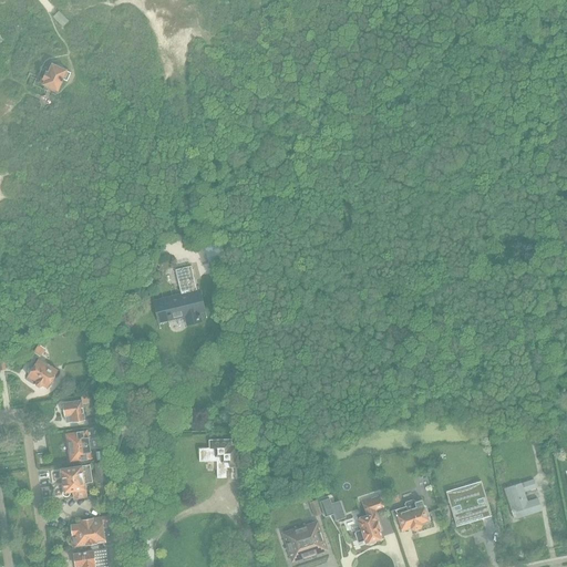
[(62,27),(68,21),(58,11),(52,17),(62,27)]
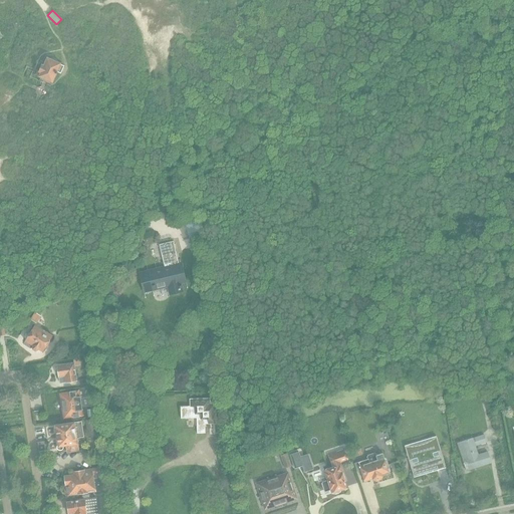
[(58,72),(61,66),(59,64),(59,63),(47,57),(43,65),(41,64),(38,71),(36,70),(34,75),(51,82),(56,71),(58,72)]
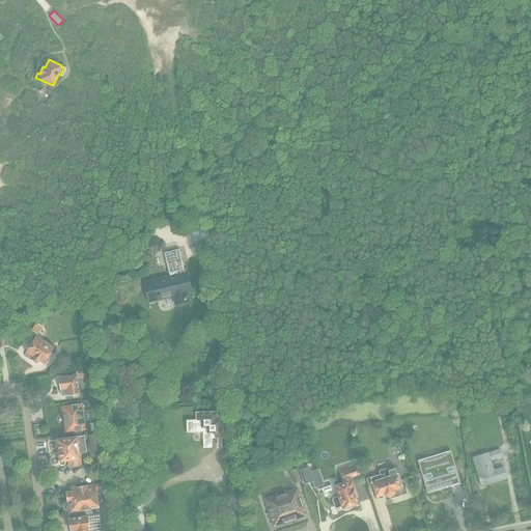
[(196,245),(212,242),(208,232),(194,235),(196,245)]
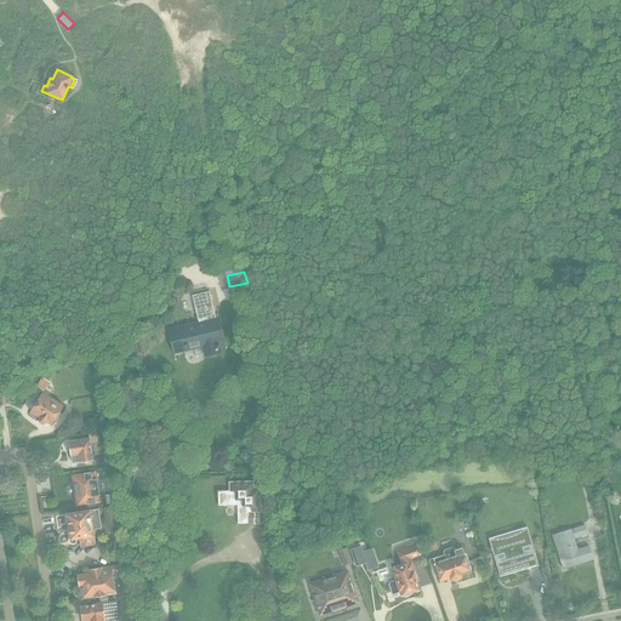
[(221,352),(216,335),(220,335),(212,305),(210,290),(192,295),(195,309),(199,323),(171,330),(177,352),(187,349),(186,342),(201,339),(206,355),(221,352)]
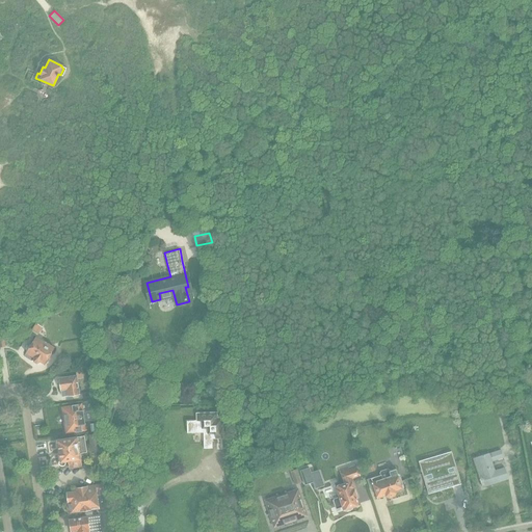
[(45,364),(54,347),(36,336),(31,344),(27,344),(25,347),(27,350),(26,351),(33,356),(33,361),(37,363),(41,361),(45,364)]
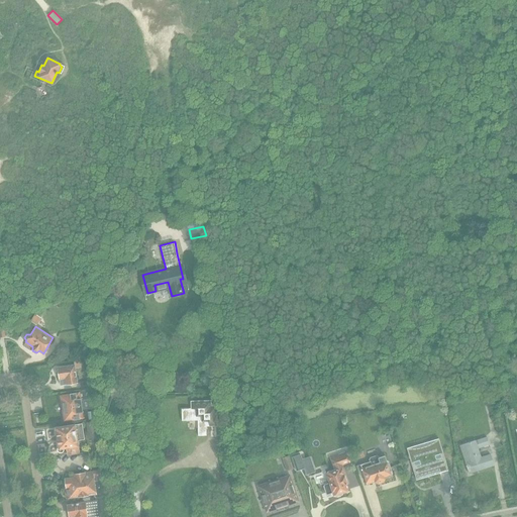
[(75,369),(80,368),(79,359),(74,360),(74,365),(58,367),(61,385),(77,382),(75,369)]
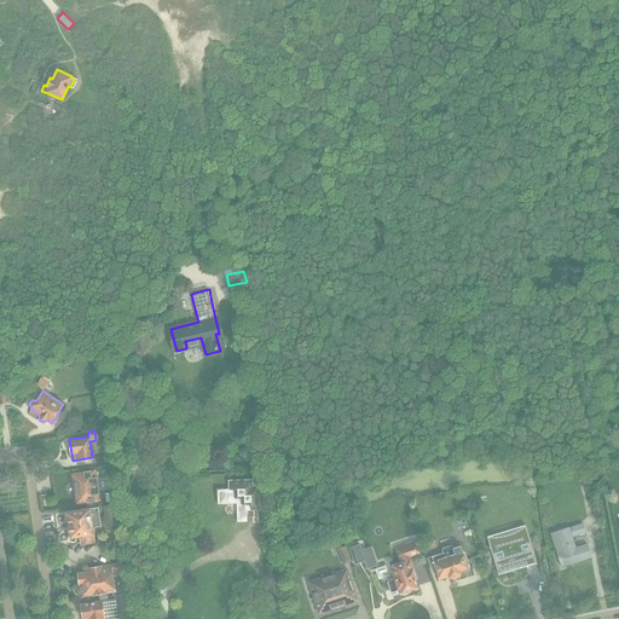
[(97,466),(108,464),(106,456),(96,457),(97,466)]
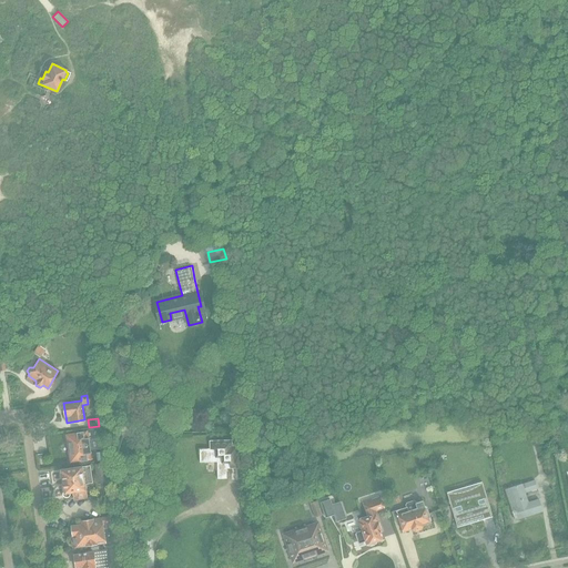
[(69,448),(88,445),(90,445),(88,430),(78,433),(74,436),(69,436),(69,438),(68,439),(69,444),(70,445),(70,447),(69,448)]
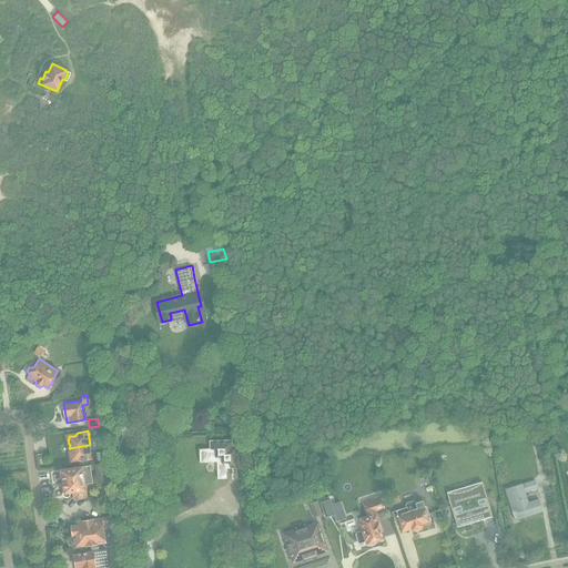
[(226,469),(240,468),(239,446),(233,446),(233,440),(210,440),(210,448),(200,448),(200,463),(217,462),(217,479),(226,478),(226,469)]
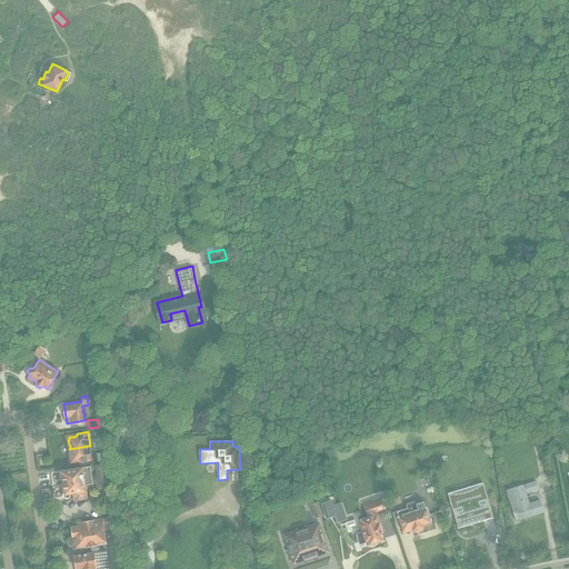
[(92,460),(90,446),(88,446),(69,449),(70,450),(70,452),(70,453),(70,458),(71,459),(72,461),(79,460),(81,462),(92,460)]
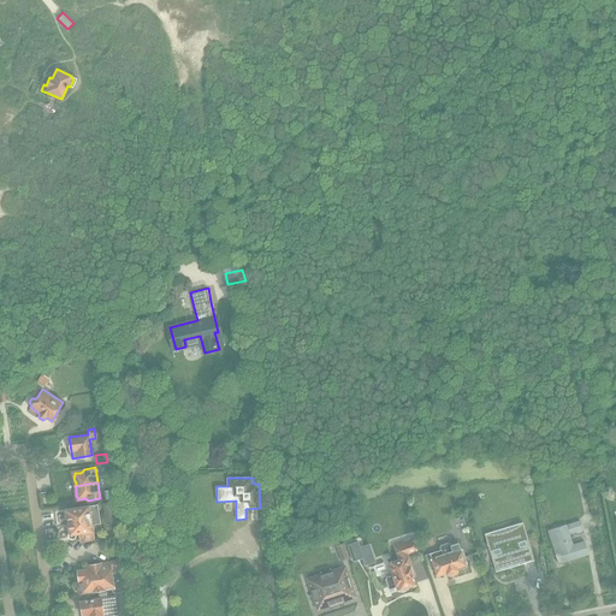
[(102,502),(106,522),(117,521),(113,501),(102,502)]
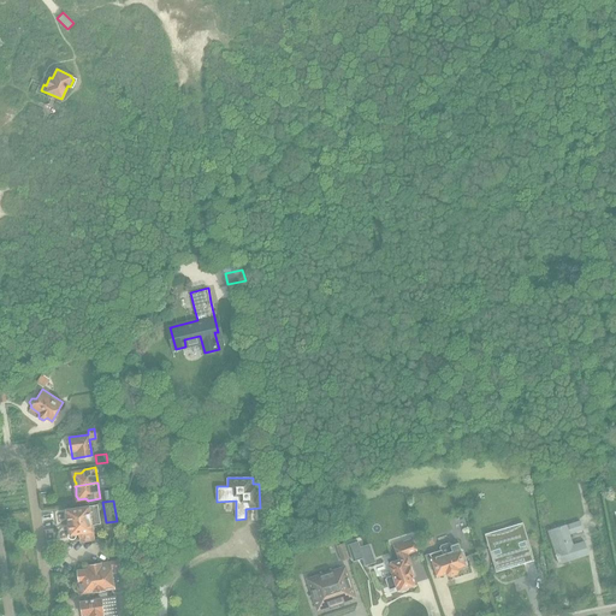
[(90,525),(99,523),(99,517),(93,519),(92,511),(89,511),(88,505),(66,509),(67,513),(66,514),(66,516),(69,517),(70,532),(69,533),(69,535),(71,538),(73,537),(75,535),(75,533),(80,532),(81,538),(93,537),(90,525)]
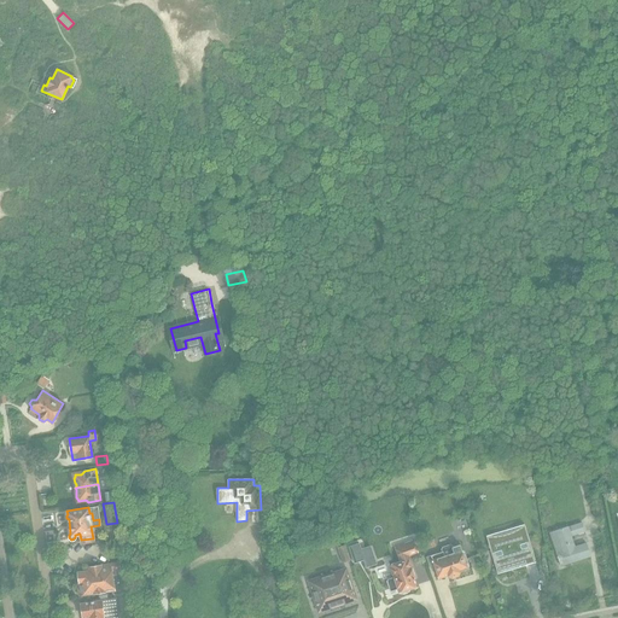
[(456,519),(459,529),(468,525),(465,516),(456,519)]
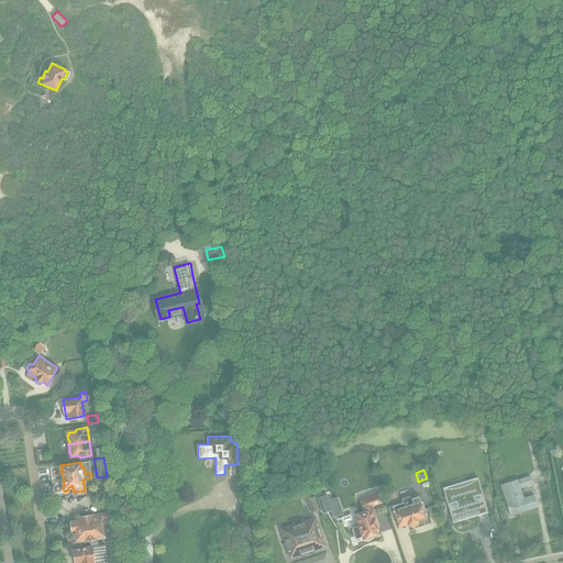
[(521,488),(532,485),(529,476),(507,483),(501,485),(507,504),(510,515),(539,506),(536,495),(525,498),(521,488)]
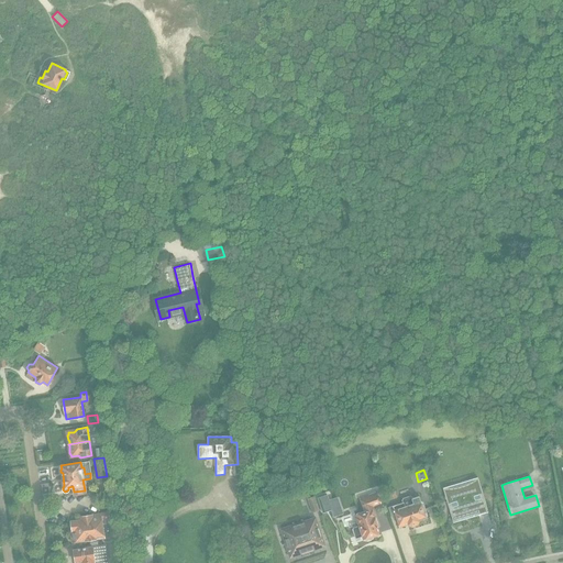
[(477,477),(476,477),(470,483),(461,486),(452,487),(443,487),(442,487),(446,501),(448,503),(450,503),(451,507),(450,508),(450,510),(452,520),(477,512),(478,515),(488,511),(484,499),(483,498),(481,498),(479,494),(482,493),(482,490),(477,477)]
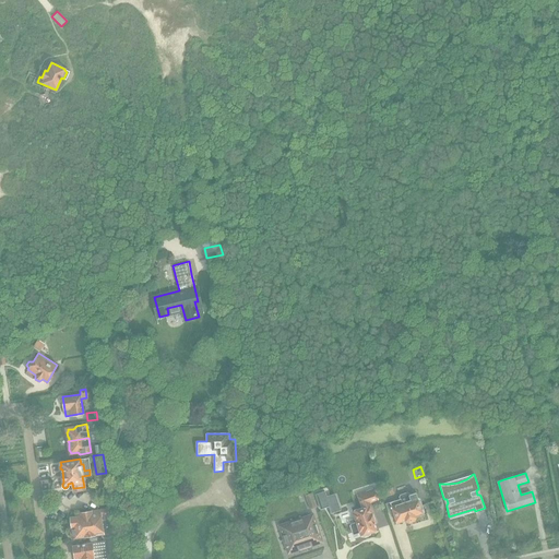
[(335,487),(339,497),(352,492),(349,483),(335,487)]
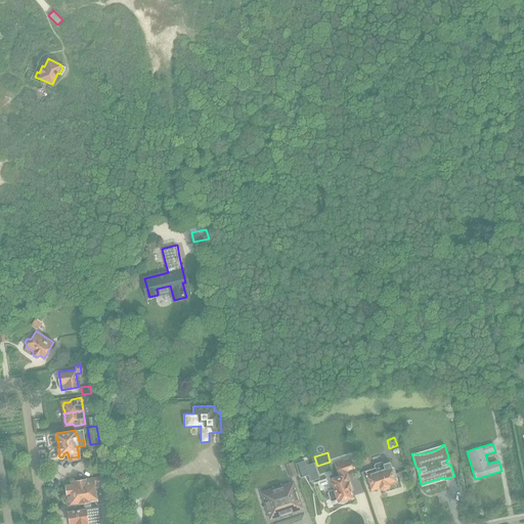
[(369,463),(367,455),(361,457),(363,465),(369,463)]
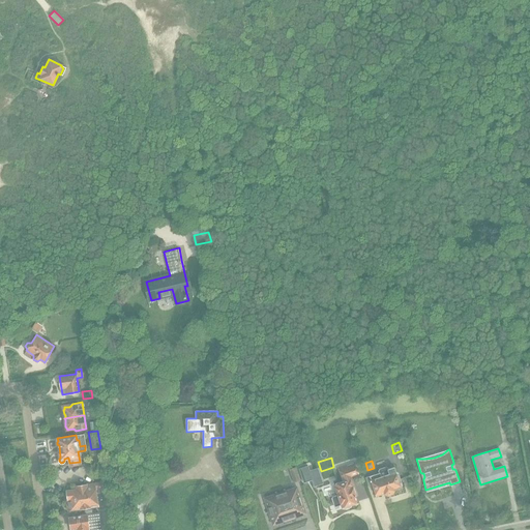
[(351,504),(358,501),(356,495),(357,494),(351,476),(359,474),(356,463),(339,468),(343,481),(334,483),(337,494),(332,496),(335,506),(341,504),(342,507),(345,506),(346,507),(350,506),(351,504)]
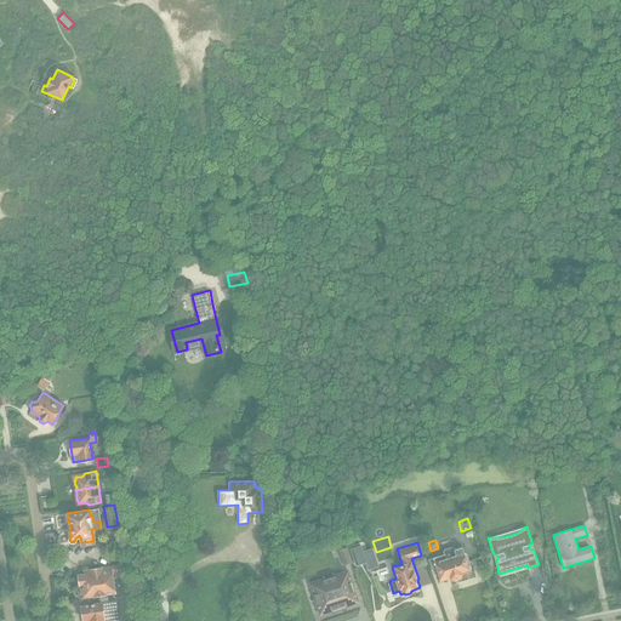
[(339,550),(345,565),(352,563),(347,547),(339,550)]
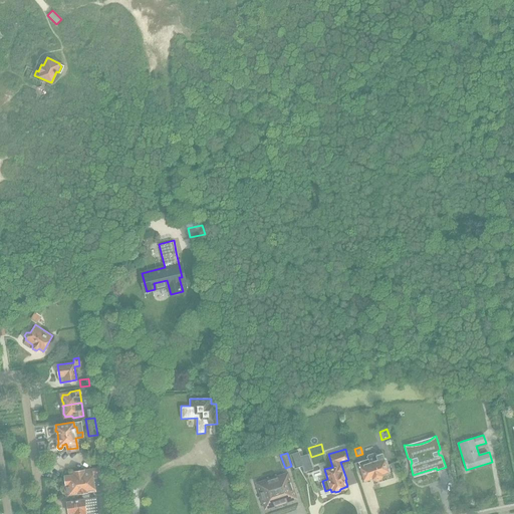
[(382,453),(376,455),(375,454),(373,453),(368,455),(367,457),(367,459),(355,463),(358,472),(361,473),(362,472),(364,479),(367,479),(372,478),(375,480),(381,477),(383,474),(390,472),(392,470),(391,468),(388,466),(387,462),(388,461),(387,458),(383,457),(382,453)]
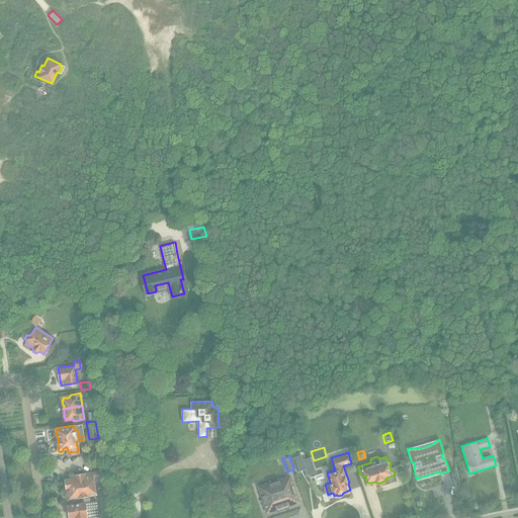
[(93,478),(101,477),(100,470),(81,473),(81,477),(65,480),(65,481),(64,483),(64,486),(66,487),(67,489),(65,491),(66,499),(96,495),(93,478)]
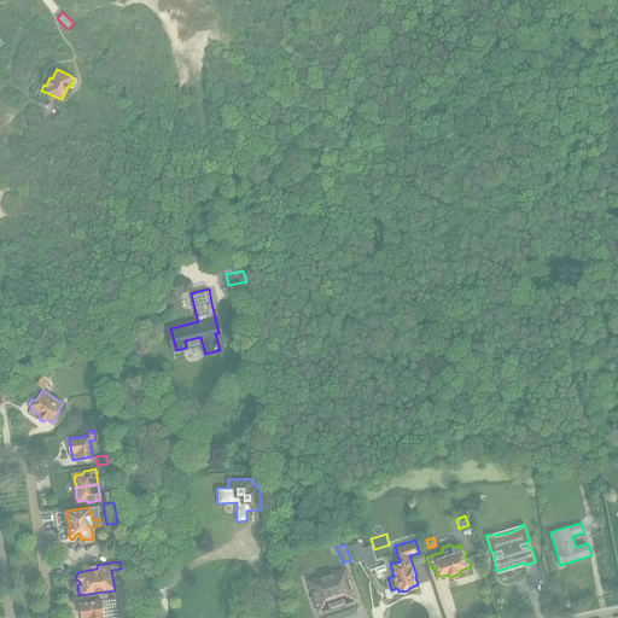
[(345,569),(309,581),(319,611),(355,599),(345,569)]
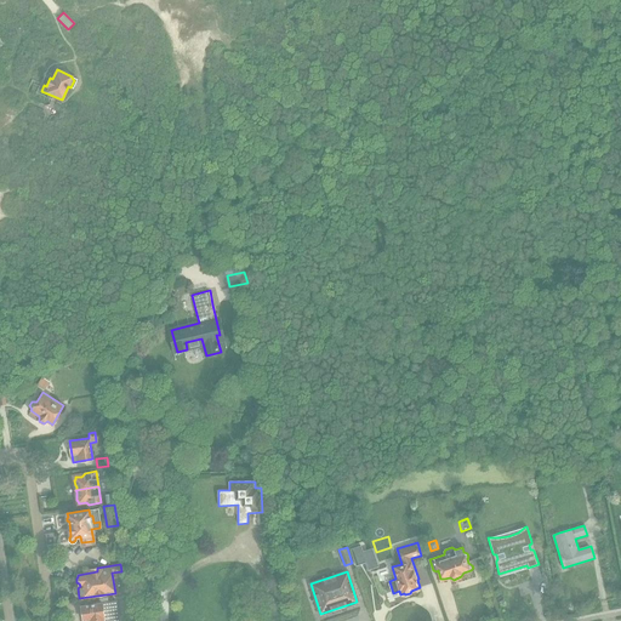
[(102,603),(81,605),(83,620),(109,620),(108,614),(109,614),(108,604),(109,604),(108,597),(101,598),(102,603)]
